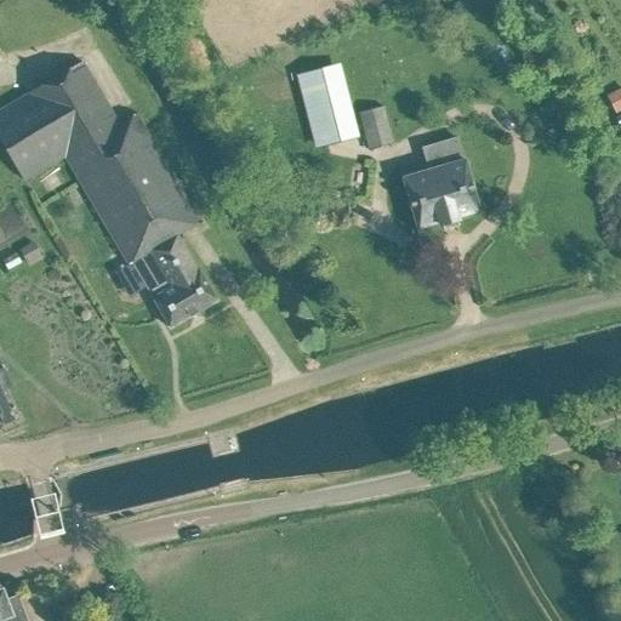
[(119,124),(83,62),(0,110),(0,140),(24,181),(64,158),(127,265),(129,265),(143,288),(146,286),(153,297),(152,298),(169,329),(216,301),(199,271),(198,272),(177,235),(199,223),(136,114),(119,124)]
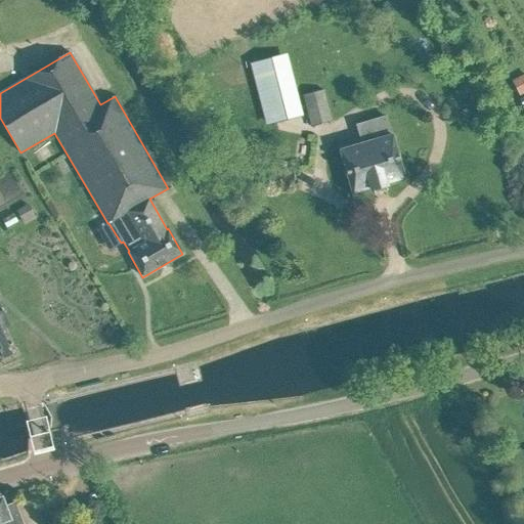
[(249,62),(264,125),(296,117),(280,54),(249,62)]
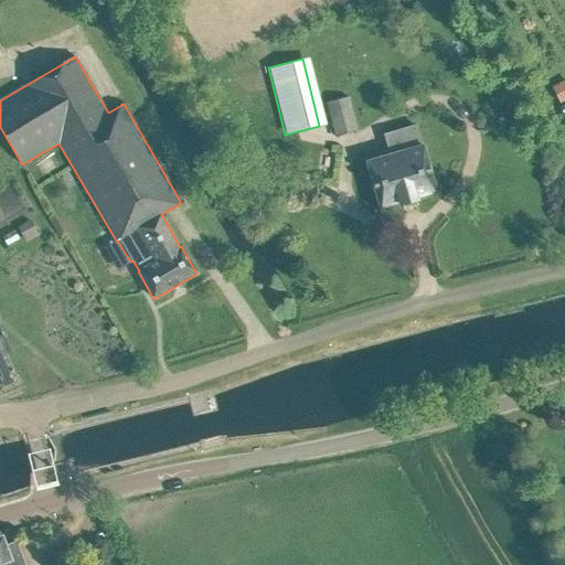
[(560,103),(564,99),(564,80),(552,87),(560,103)]
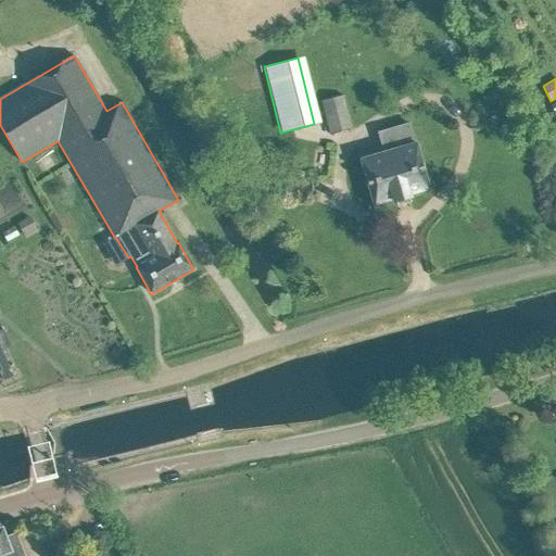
[(329,135),(351,128),(342,97),(321,102),(329,135)]
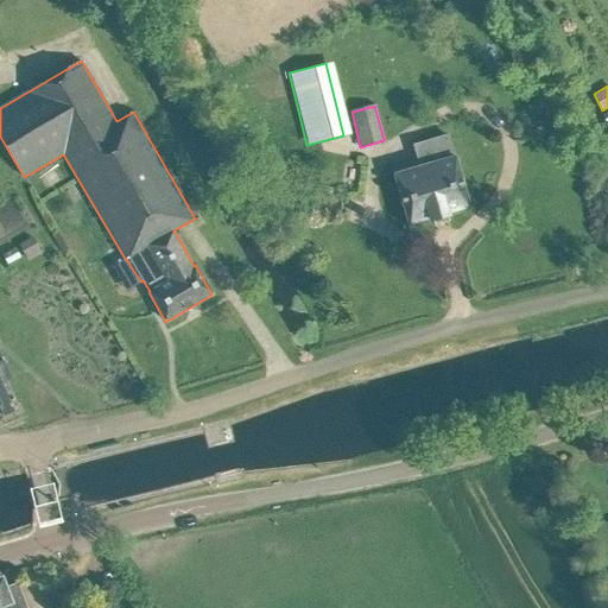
[(409,227),(469,209),(448,134),(411,145),(418,168),(393,175),(409,227)]
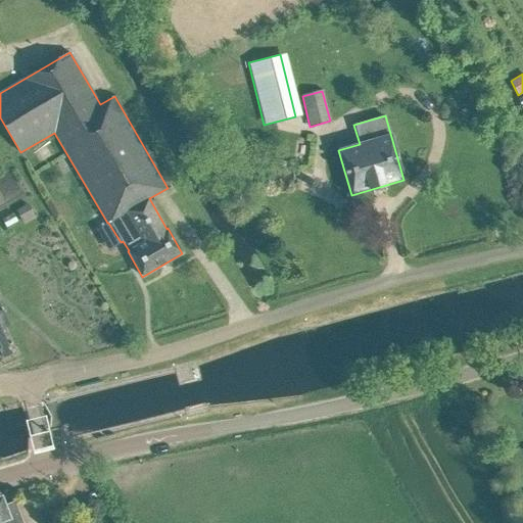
[(27,202),(15,209),(22,223),(35,217),(27,202)]
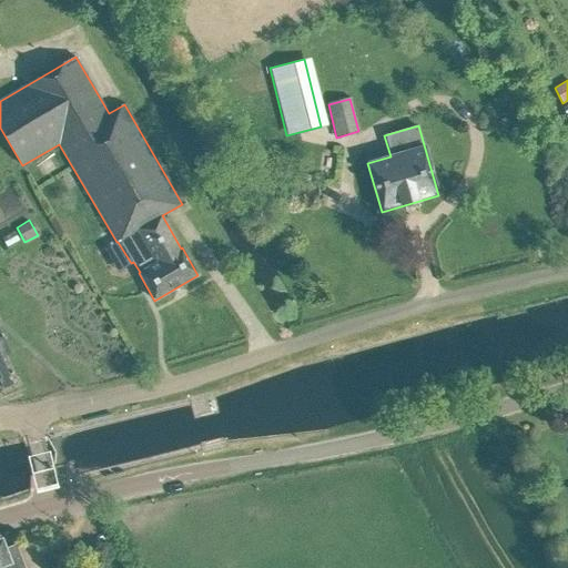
[(0,387),(3,388),(12,384),(16,378),(6,356),(10,354),(2,337),(0,332),(0,387)]
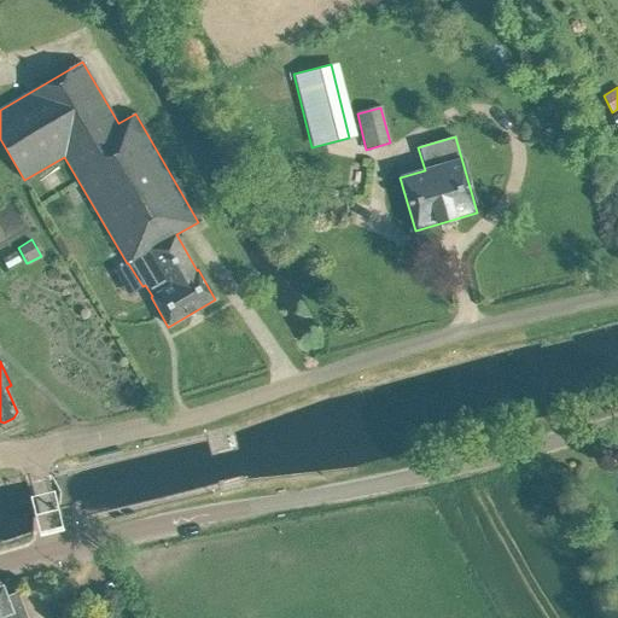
[(0,587),(0,617),(25,617),(16,593),(6,598),(1,587),(0,587)]
